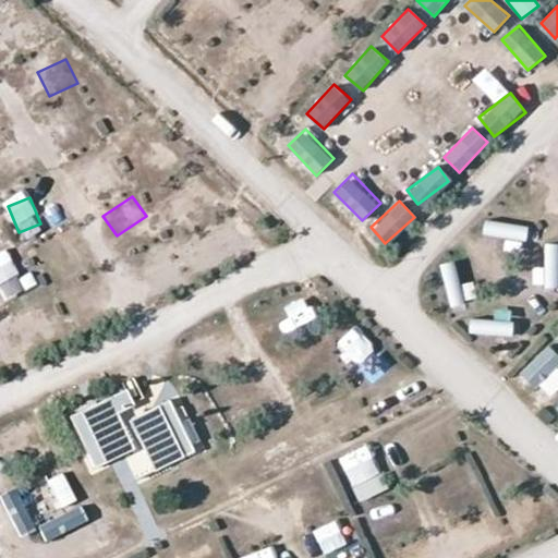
[(528,241),(530,227),(485,219),(483,233),(528,241)]
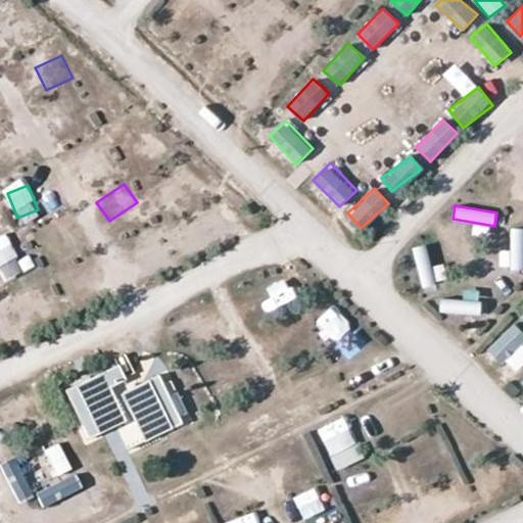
[(522,269),(522,228),(513,228),(511,269),(522,269)]
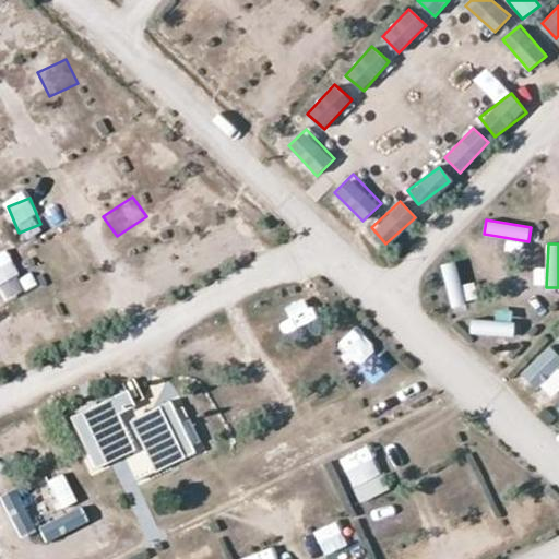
[(0,253),(0,286),(23,273),(10,248),(0,253)]
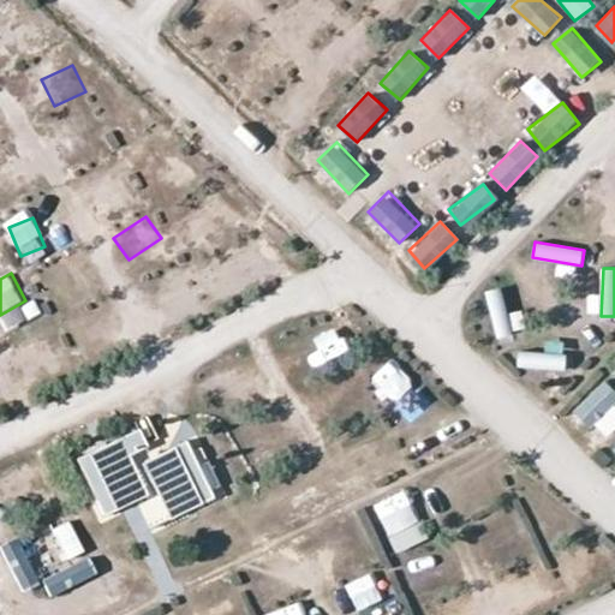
[(485,291),(497,338),(514,333),(502,287),(485,291)]
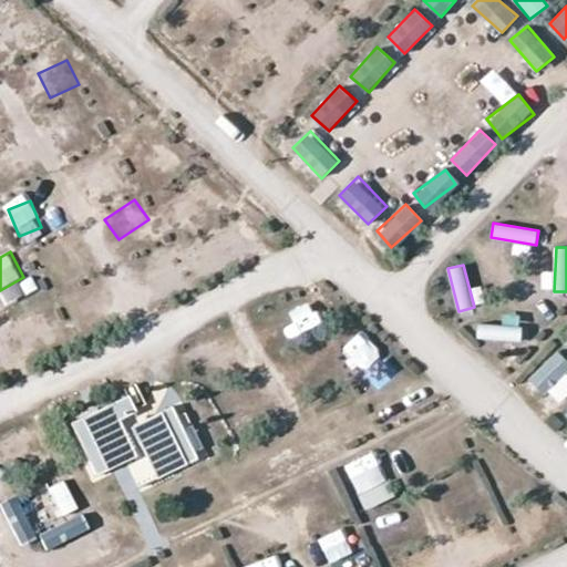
[(280,316),(286,340),(311,334),(306,310),(280,316)]
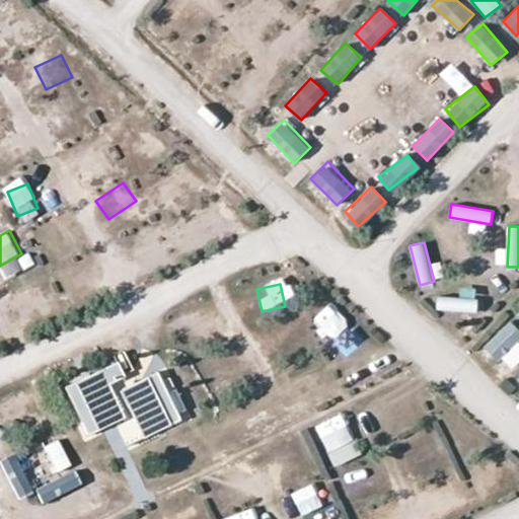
[(437,296),(436,309),(477,313),(479,300),(437,296)]
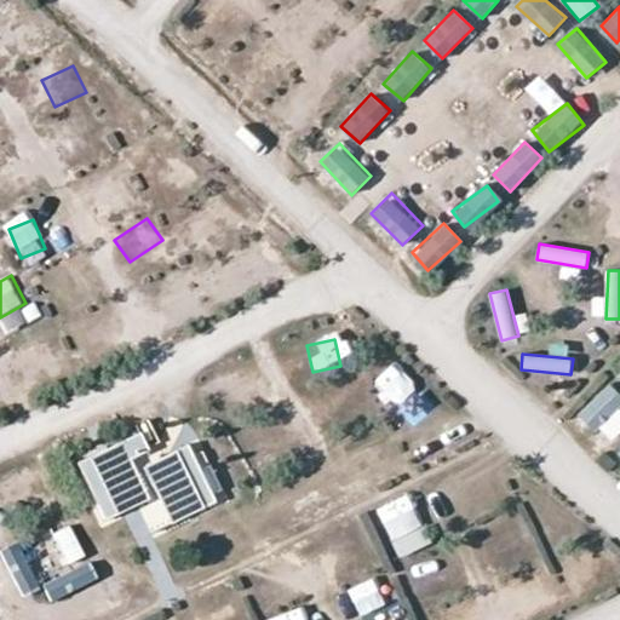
[(579,412),(610,445),(619,435),(619,399),(607,385),(579,412)]
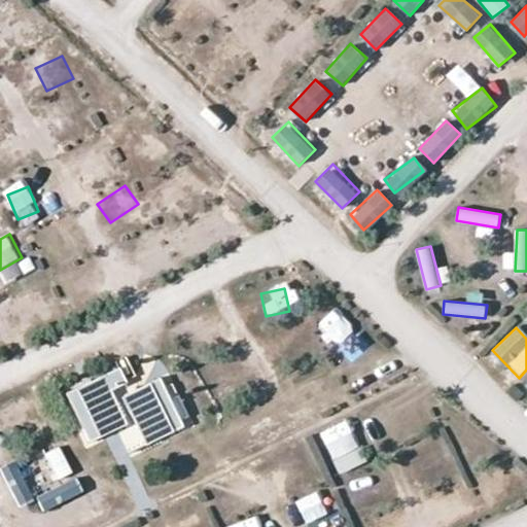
[(351,375),(374,366),(365,344),(343,353),(351,375)]
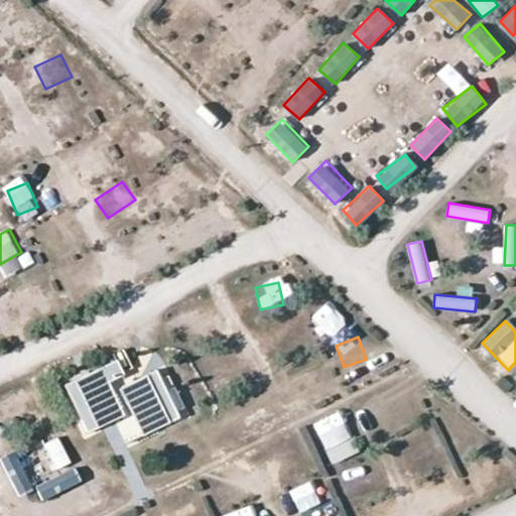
[(114,360),(63,383),(86,431),(117,415),(102,383),(120,374),(114,360)]
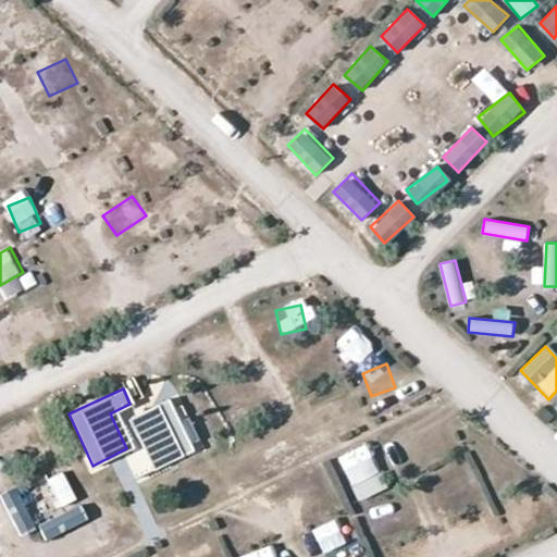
[(169,397),(132,415),(157,465),(188,449),(170,409),(173,407),(169,397)]
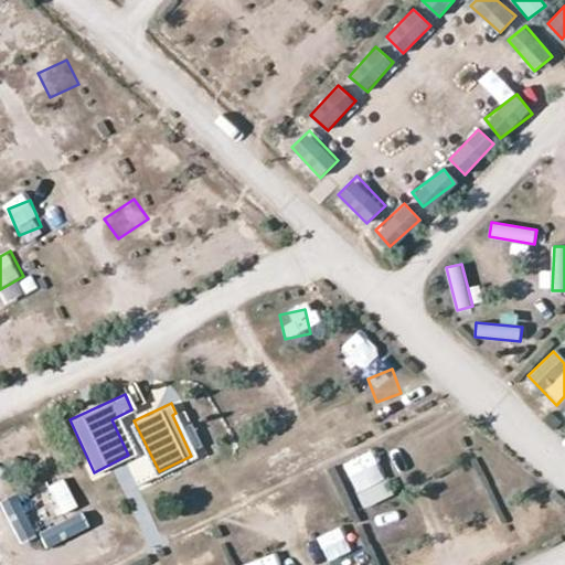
[(366,510),(397,496),(375,448),(344,462),(366,510)]
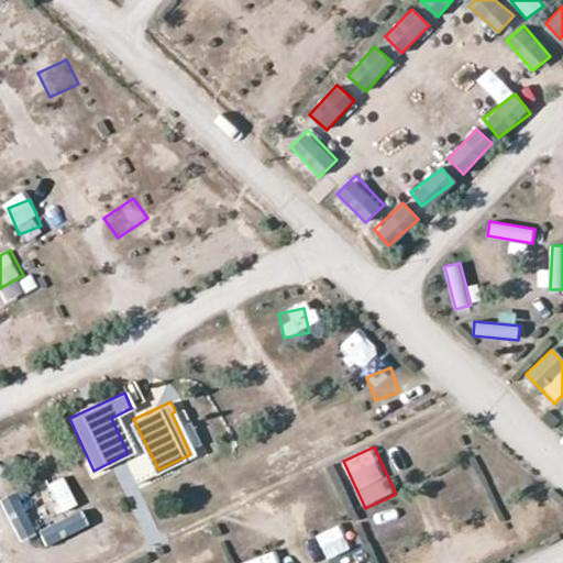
[(47,484),(59,511),(77,505),(65,476),(47,484)]
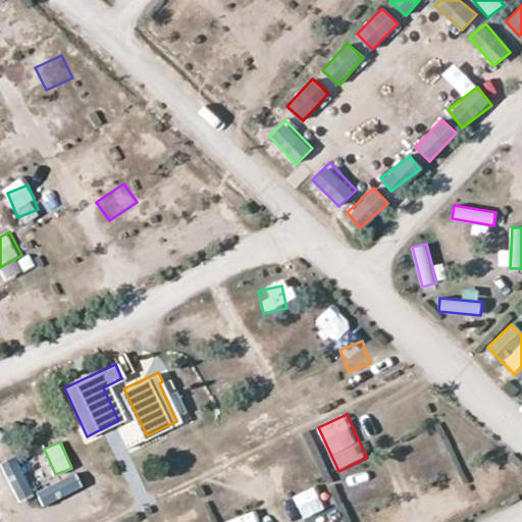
[(10,500),(29,497),(22,457),(4,460),(10,500)]
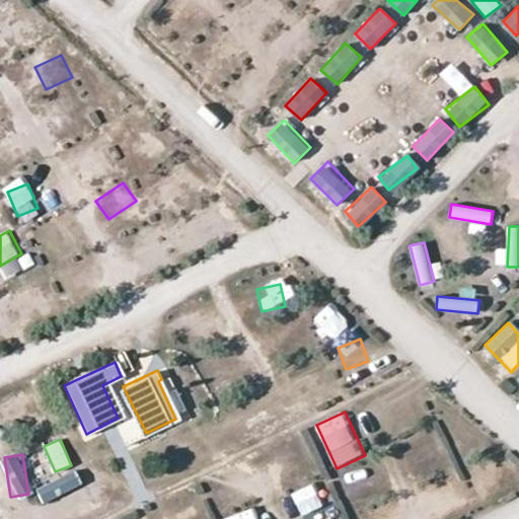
[(40,500),(80,490),(76,473),(35,484),(40,500)]
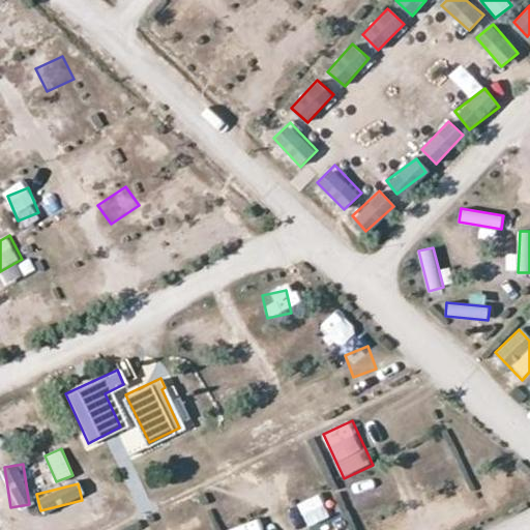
[(228,529),(265,529),(260,517),(228,529)]
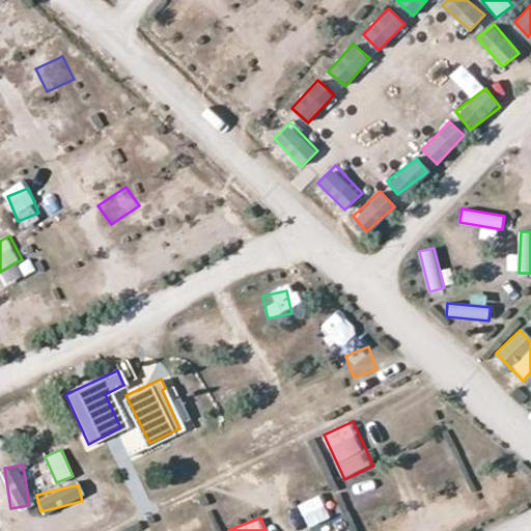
[(365,529),(366,530),(395,530),(393,521),(365,529)]
